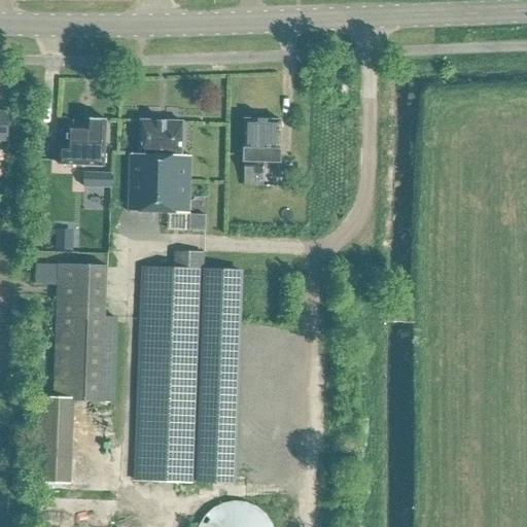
[(0,111),(0,135),(8,135),(9,111),(0,111)]
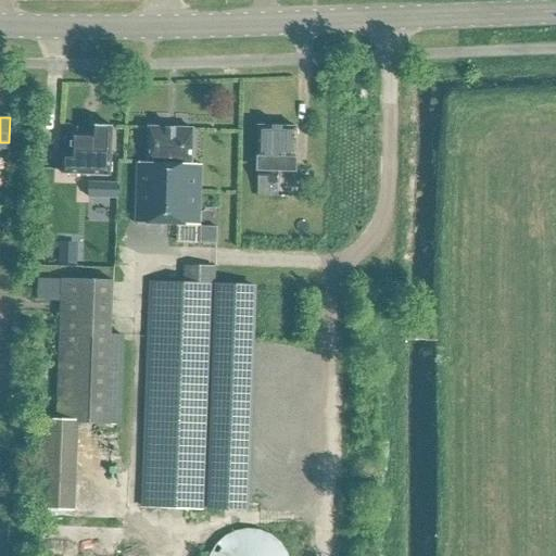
[(111,158),(112,126),(92,126),(91,135),(72,134),(71,155),(62,154),(62,174),(109,175),(110,158),(111,158)]
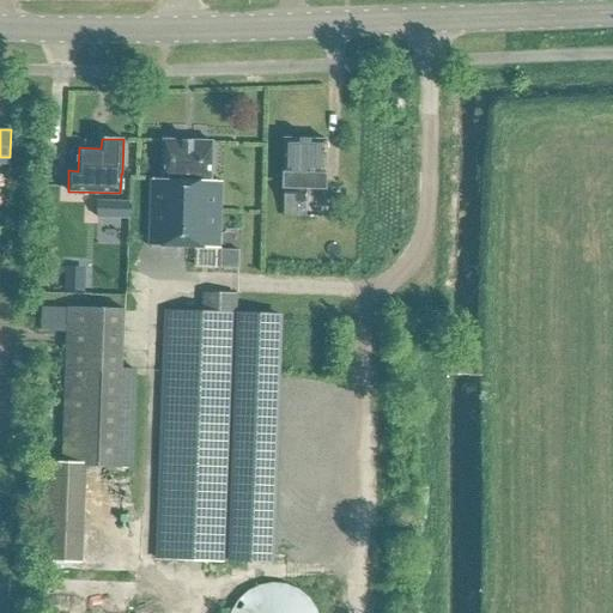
[(326,174),(327,140),(285,139),(284,173),(284,216),(305,217),(305,188),(325,189),(326,174)]
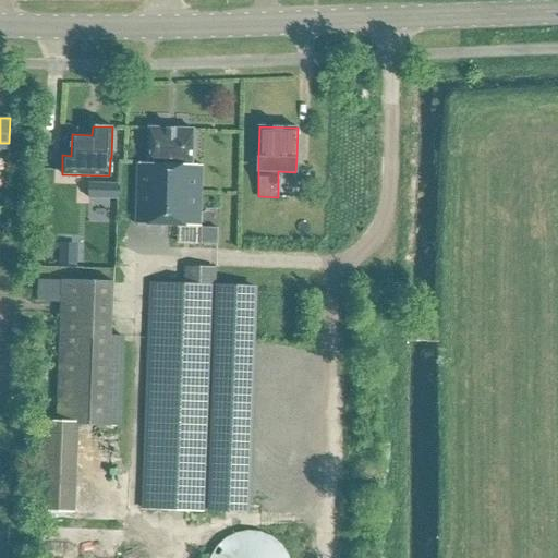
[(137,164),(135,225),(199,228),(202,166),(192,166),(193,130),(149,128),(148,164),(137,164)]
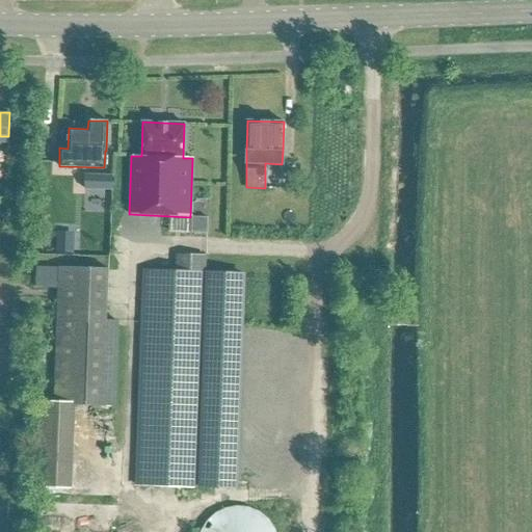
[(111,189),(112,176),(84,175),(84,188),(111,189)]
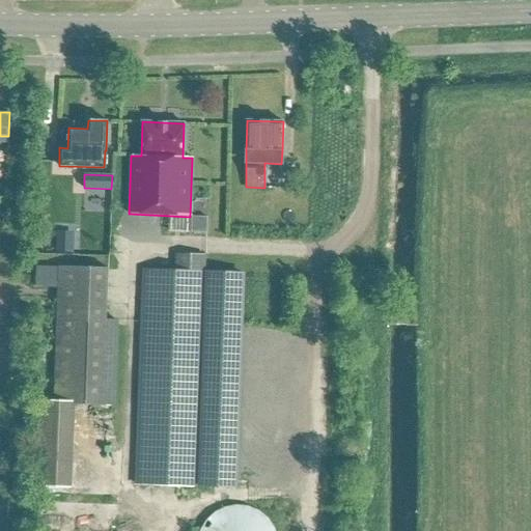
[(74,252),(74,232),(57,231),(56,252),(74,252)]
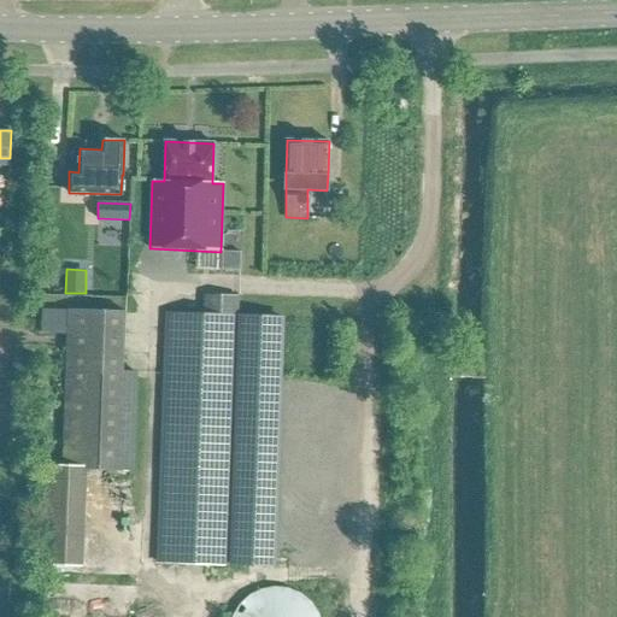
[(238,316),(239,297),(205,295),(204,315),(166,313),(157,563),(276,566),(286,317),(238,316)]
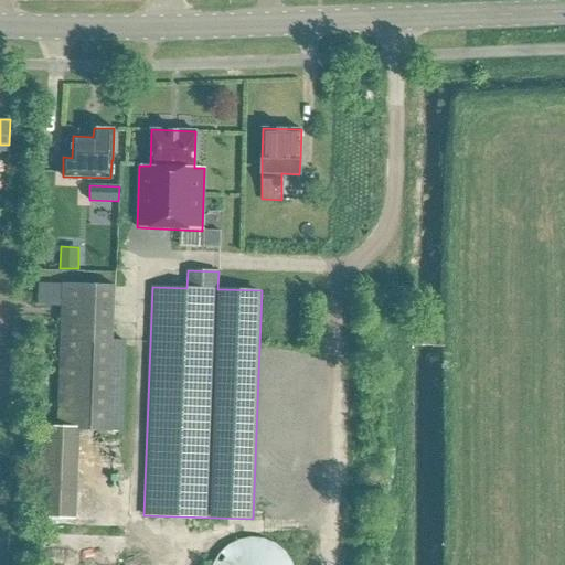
[(113,341),(115,286),(62,284),(57,428),(40,427),(35,518),(76,520),(81,428),(123,430),(125,341),(113,341)]
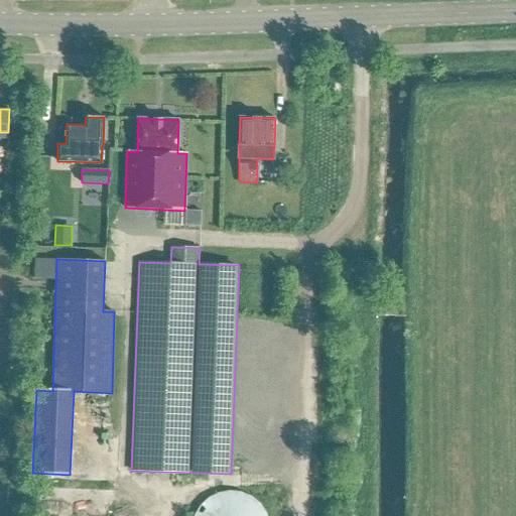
[(267,515),(266,513),(260,503),(251,496),(241,492),(230,491),(219,493),(209,498),(201,505),(195,515),(267,515)]
